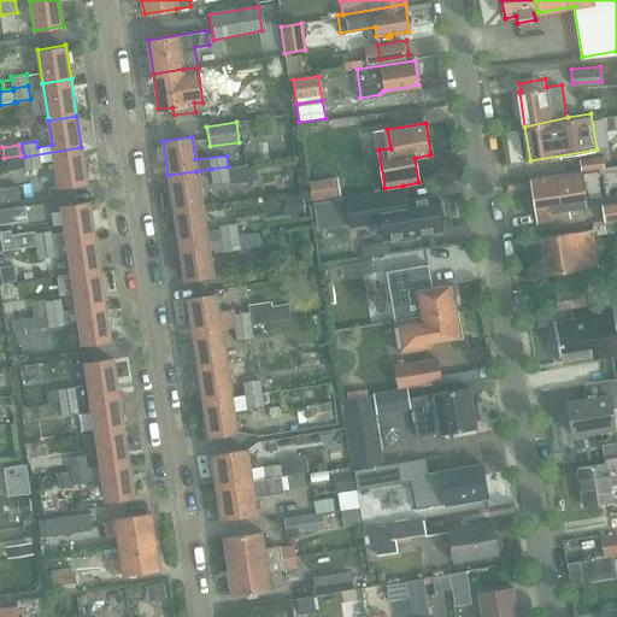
[(24,157),(25,169),(40,166),(40,162),(54,159),(59,187),(87,182),(81,147),(24,157)]
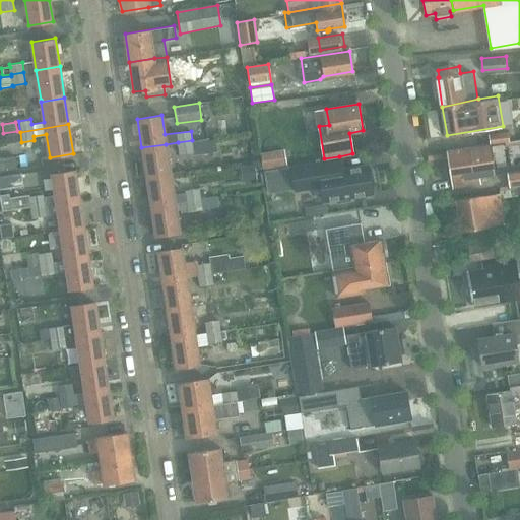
[(506,132),(489,134),(490,144),(508,141),(506,132)]
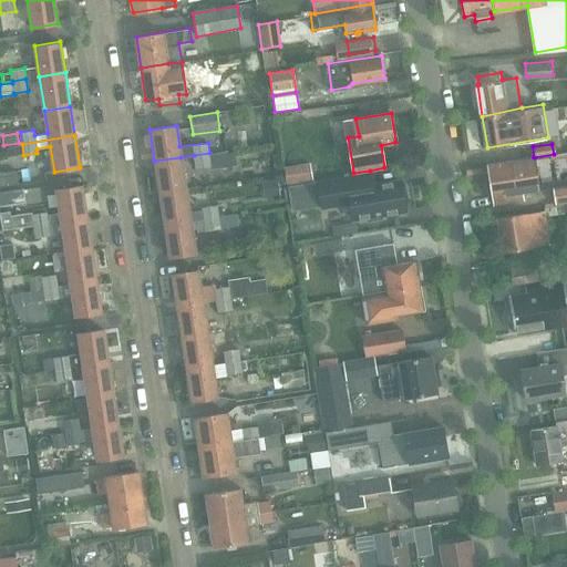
[(18,146),(6,147),(7,157),(19,155),(18,146)]
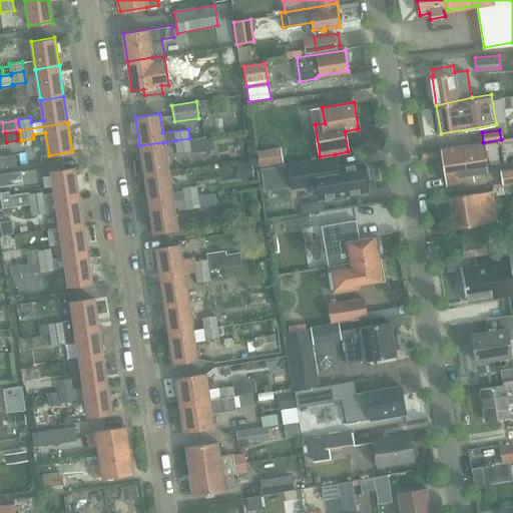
[(189,138),(175,140),(176,152),(191,150),(206,148),(205,138),(189,140),(189,138)]
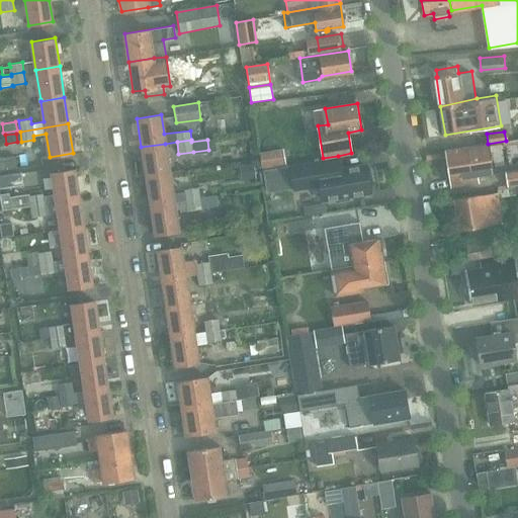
[(165,144),(141,147),(146,175),(169,171),(165,144)]
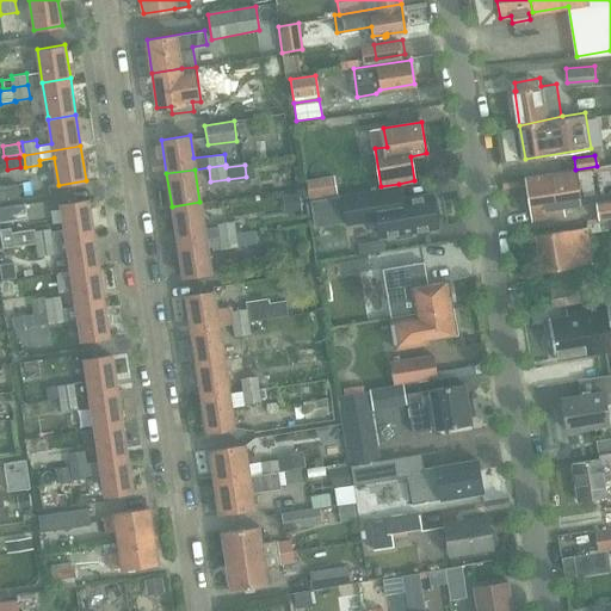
[(528,177),(532,209),(535,209),(536,218),(567,214),(566,205),(581,203),(575,170),(528,177)]
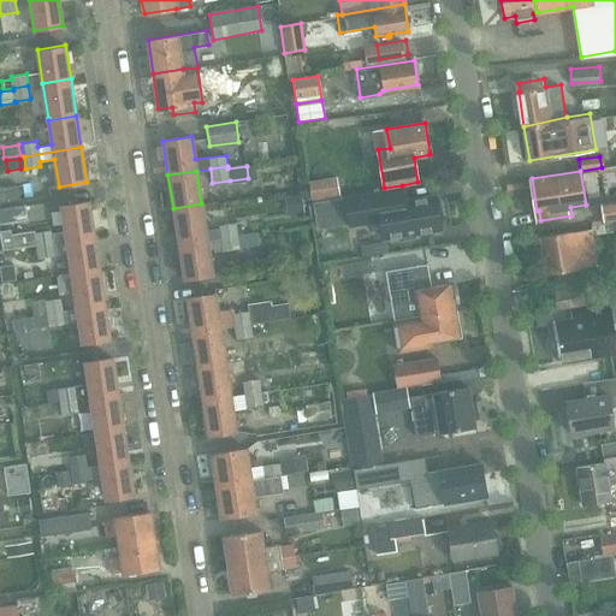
[(336,178),(308,183),(312,201),(339,196),(336,178)]
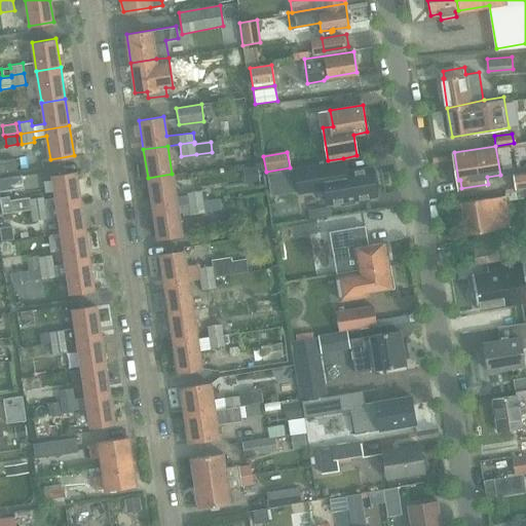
[(290,167),(266,172),(269,195),(300,190),(300,192),(326,188),(329,202),(341,200),(342,204),(357,201),(357,197),(378,194),(374,166),(346,171),(344,159),(290,167)]
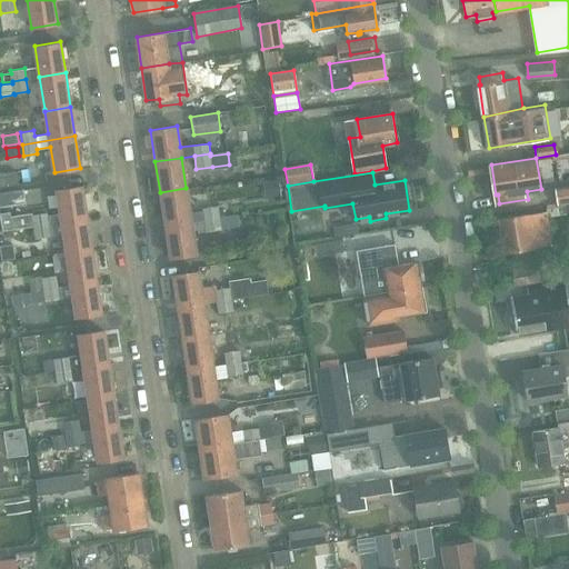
[(278,180),(263,182),(265,197),(280,195),(278,180)]
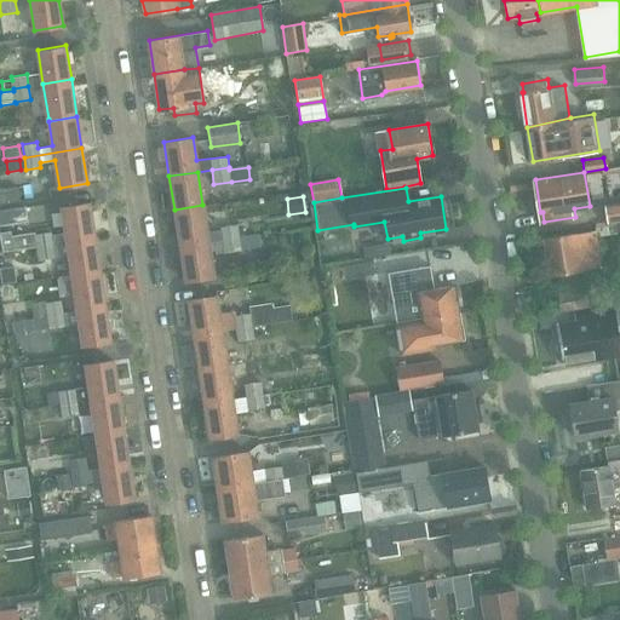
[(50,233),(34,235),(35,247),(52,245),(95,237),(90,202),(62,207),(65,234),(51,236),(50,233)]
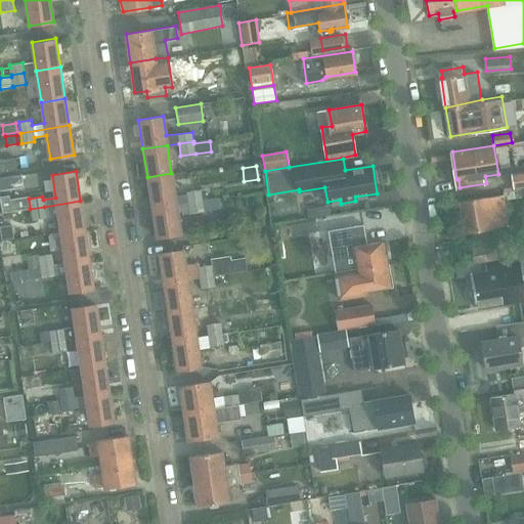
[(523,171),(511,173),(514,189),(523,187),(523,171)]
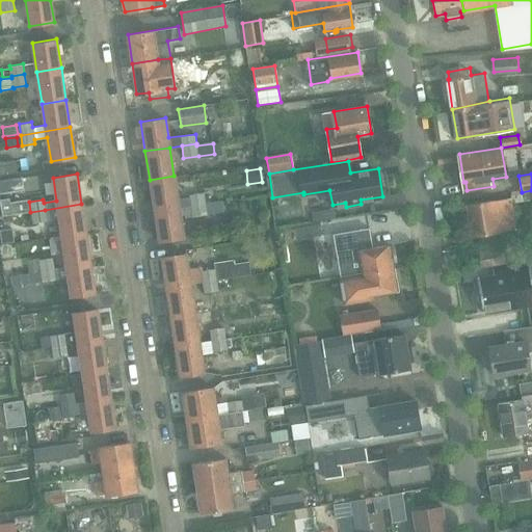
[(174,176),(150,180),(154,210),(210,202),(209,191),(189,194),(189,197),(178,198),(177,196),(174,176)]
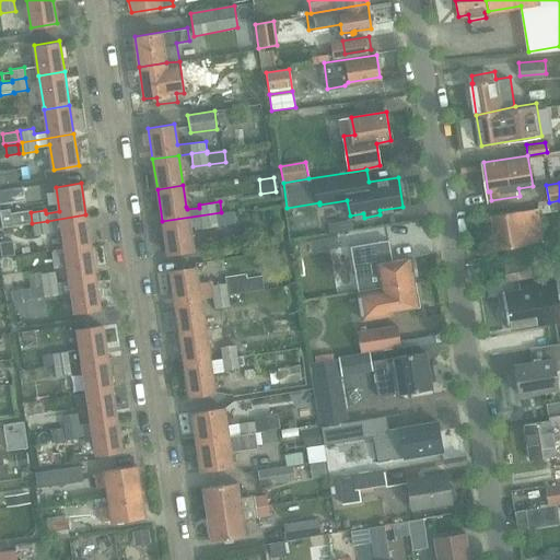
[(0,190),(0,206),(24,202),(22,187),(0,190)]
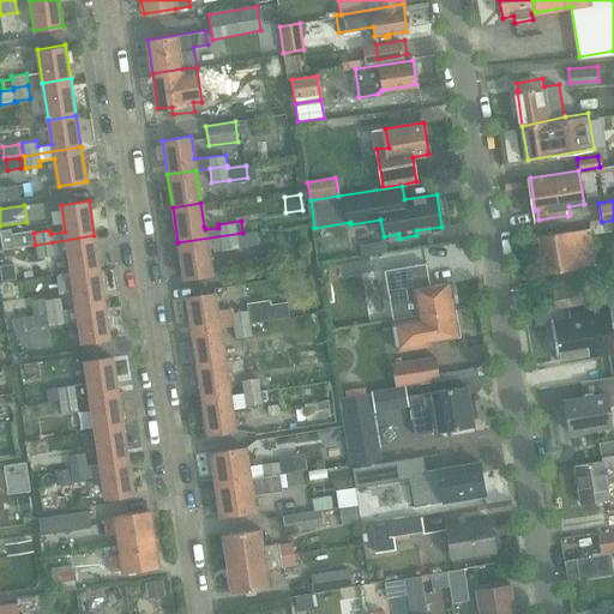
[(11,230),(0,230),(0,232),(2,250),(13,248),(11,232),(11,230)]
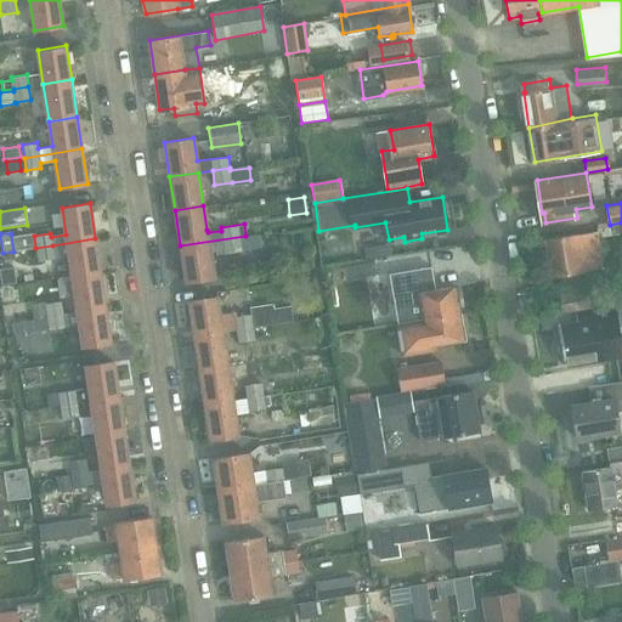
[(547,239),(552,276),(586,271),(586,270),(605,266),(600,233),(581,236),(581,235),(547,239)]
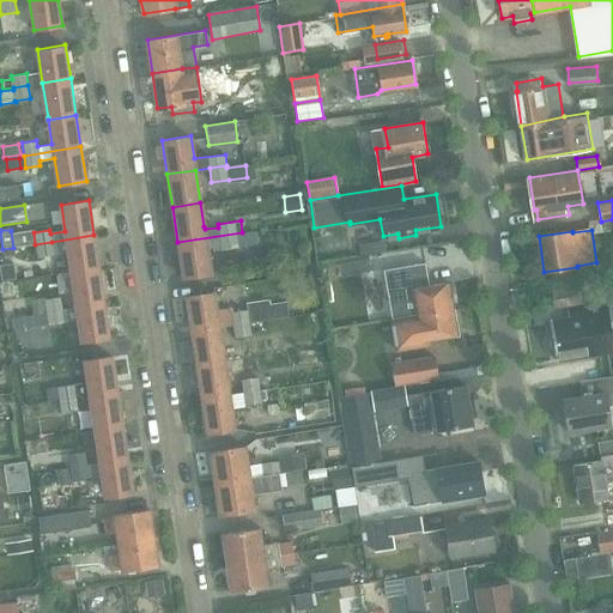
[(242,232),(177,242),(182,277),(211,272),(208,252),(238,247),(258,244),(255,231),(242,232)]
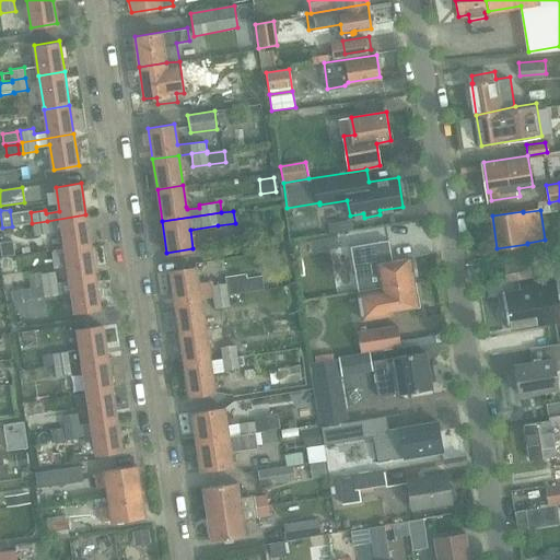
[(263,213),(264,220),(269,223),(276,222),(275,211),(263,213)]
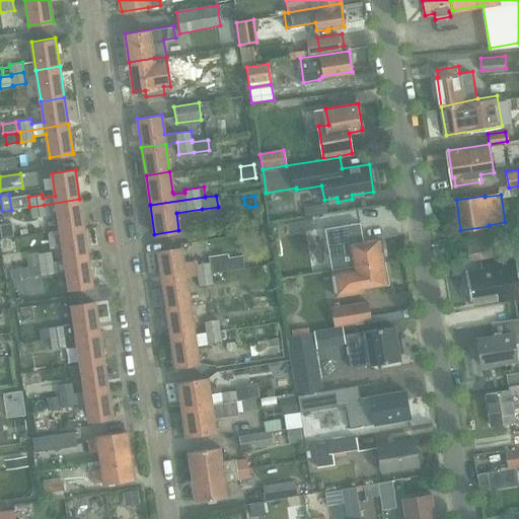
[(44,205),(29,207),(31,218),(45,216),(57,214),(60,230),(84,227),(79,199),(44,205)]
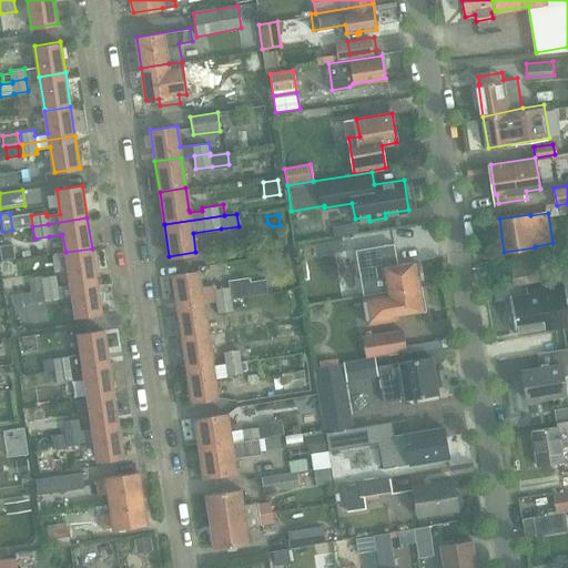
[(395,243),(353,250),(361,296),(386,292),(386,291),(422,285),(417,261),(398,264),(395,243)]
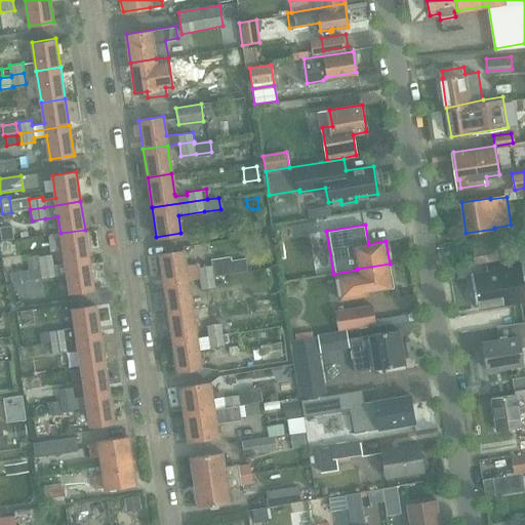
[(11,227),(0,228),(1,240),(12,239),(11,227)]
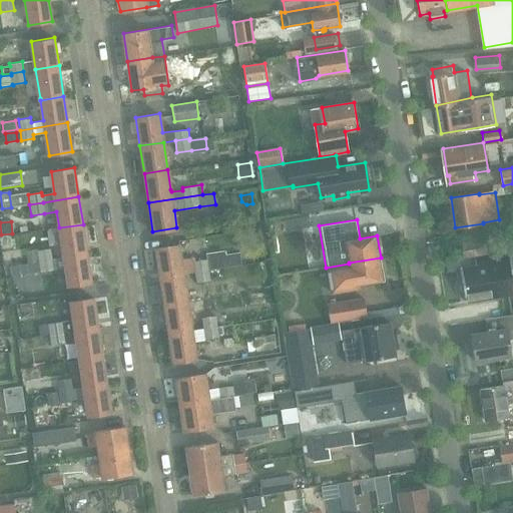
[(25,250),(27,264),(87,253),(83,224),(59,227),(62,250),(51,252),(50,247),(37,249),(25,250)]
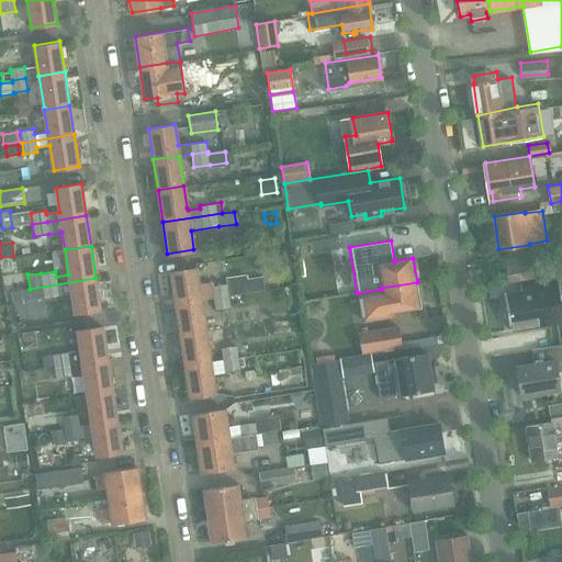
[(506,267),(509,282),(536,278),(532,262),(506,267)]
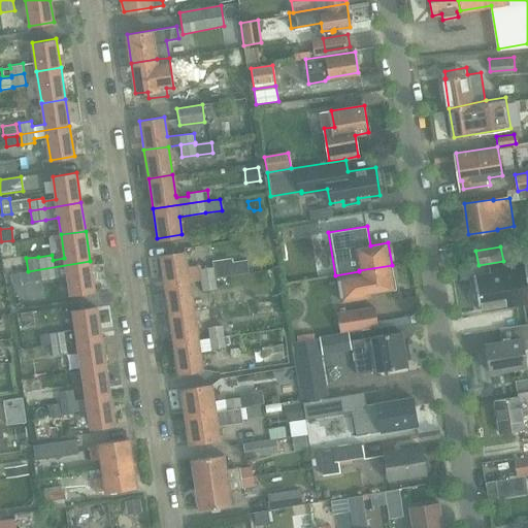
[(160,255),(164,284),(189,278),(215,274),(229,272),(227,259),(211,261),(212,266),(200,268),(199,265),(187,267),(185,252),(160,255)]
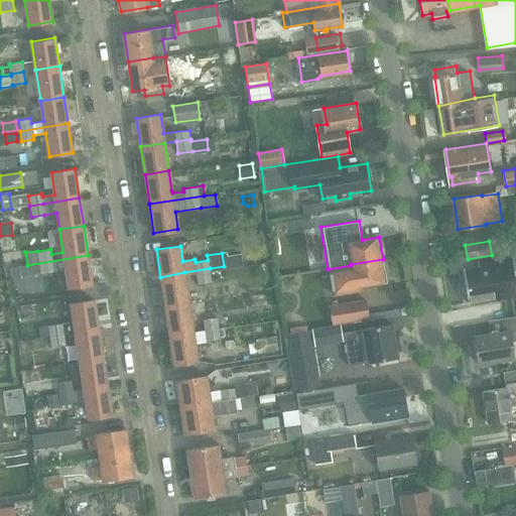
[(480,267),(464,269),(470,303),(515,294),(515,254),(479,260),(480,267)]
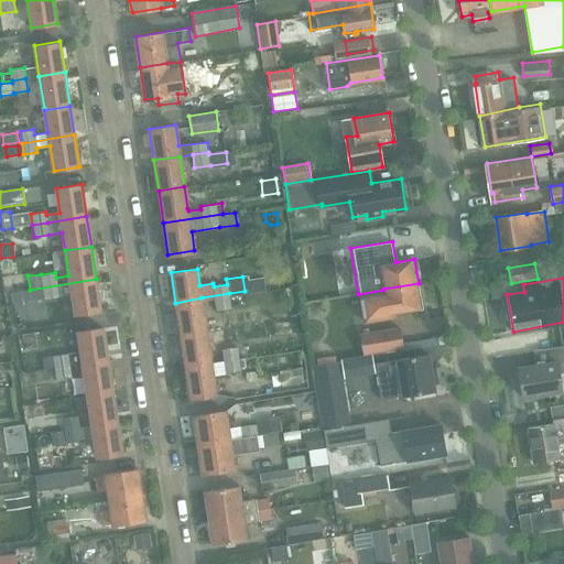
[(30,290),(11,292),(12,303),(44,299),(72,294),(75,314),(100,310),(96,279),(30,290)]
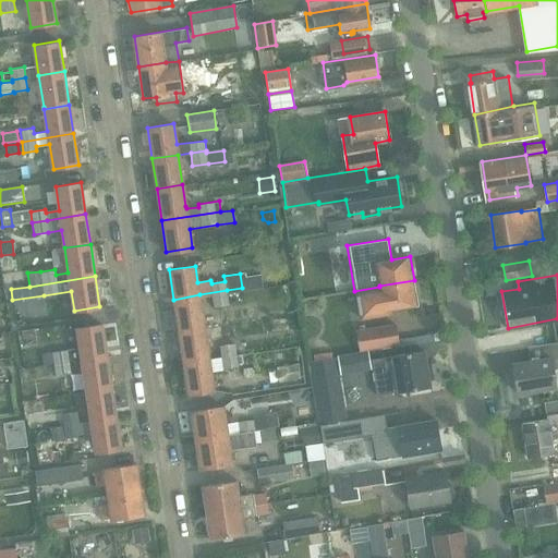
[(414,280),(379,286),(379,287),(354,291),(359,319),(360,319),(391,315),(390,308),(417,303),(414,280)]
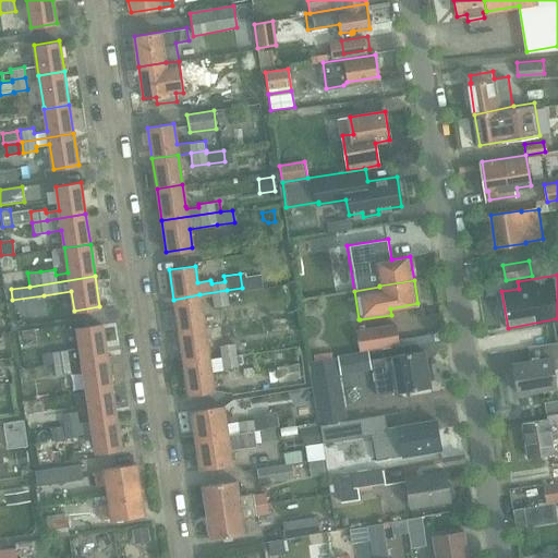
[(173,300),(179,330),(205,327),(199,298),(211,296),(214,308),(229,306),(227,290),(199,294),(173,300)]
